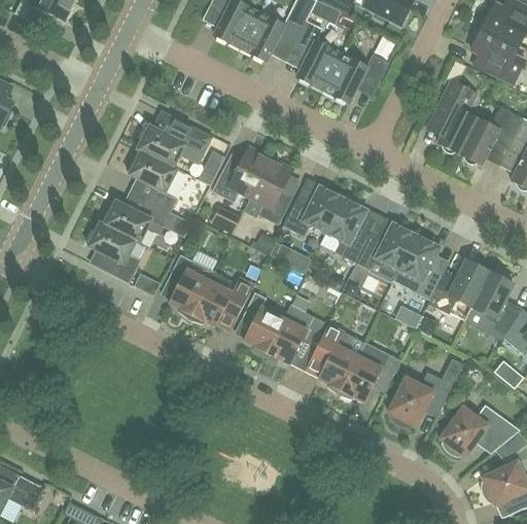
[(73,0),(21,0),(14,12),(38,24),(44,11),(63,21),(73,0)]
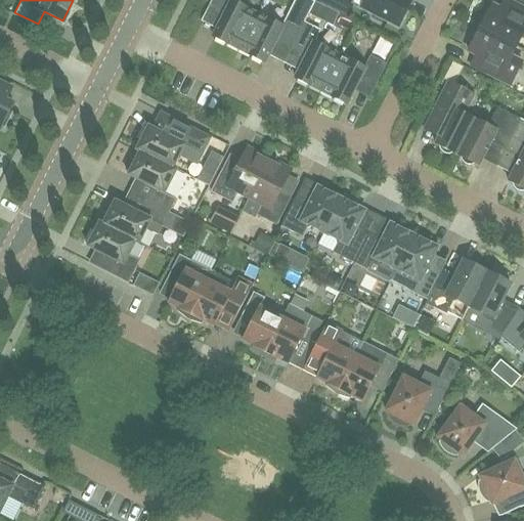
[(238,48),(257,11),(235,0),(211,0),(211,2),(225,9),(213,35),(238,48)]
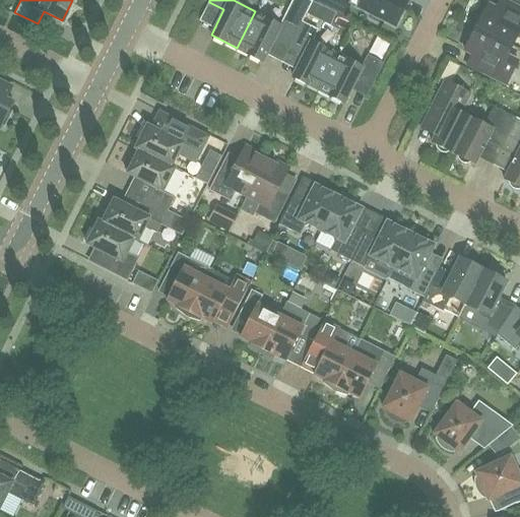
[(328,18),(332,9),(312,0),(309,8),(312,10),(311,12),(322,16),(322,15),(328,18)]
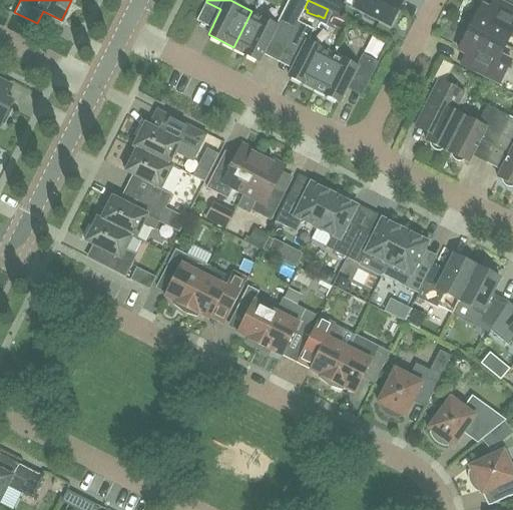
[(390,23),(401,0),(357,0),(355,5),(390,23)]
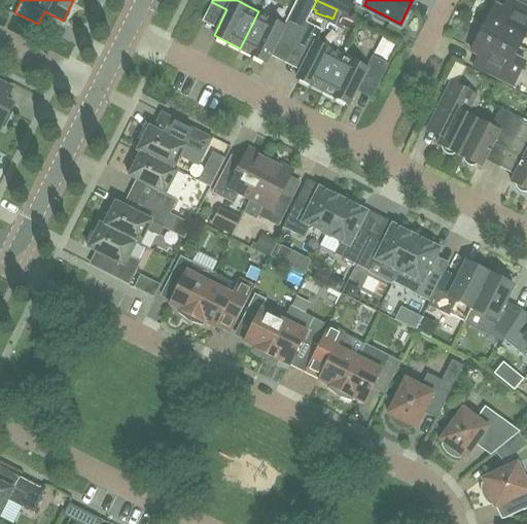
[(526,5),(516,0),(505,0),(502,6),(495,2),(492,8),(489,7),(480,24),(519,44),(524,34),(526,35),(526,5)]
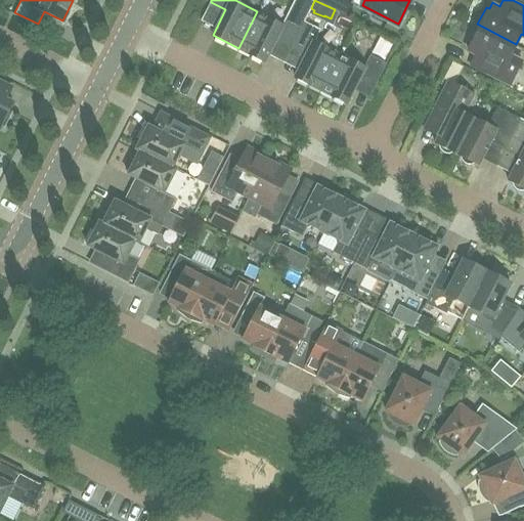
[(282,24),(257,11),(238,48),(264,60),(277,36),(293,43),(304,20),(289,12),(282,24)]
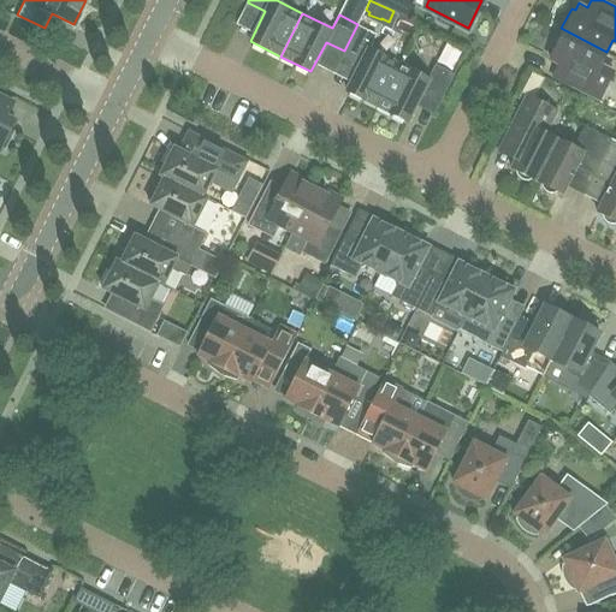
[(377,105),(398,61),(369,47),(377,33),(363,27),(349,53),(362,60),(347,89),(377,105)]
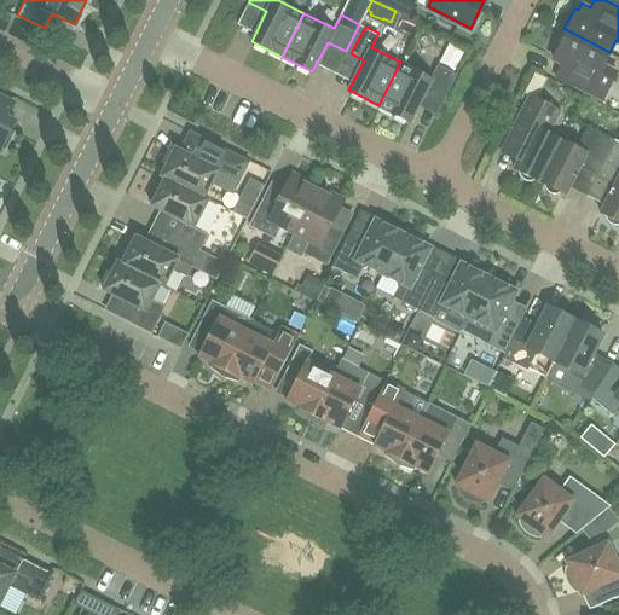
[(602,98),(617,70),(603,63),(609,52),(563,28),(553,48),(557,51),(554,58),(562,62),(556,74),(602,98)]
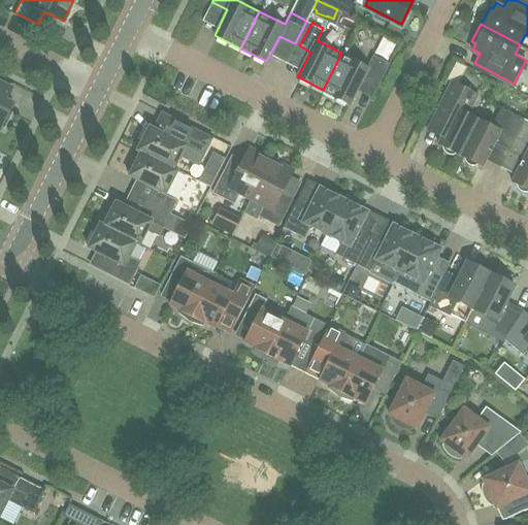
[(367,66),(341,53),(323,90),(350,103),(362,77),(377,86),(390,62),(373,54),(367,66)]
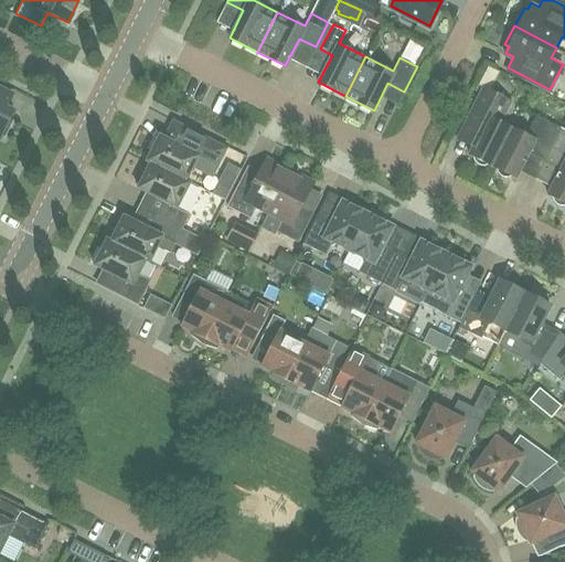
[(14,109),(7,105),(13,93),(0,85),(0,136),(1,137),(2,135),(6,136),(14,118),(11,117),(14,109)]
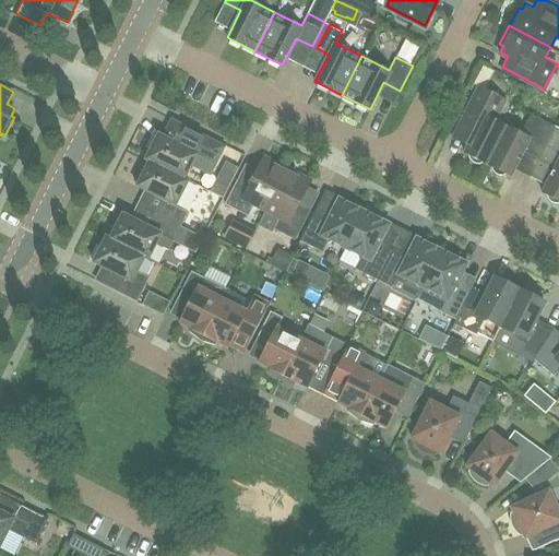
[(487,163),(507,126),(495,119),(506,99),(478,85),(452,135),(467,143),(464,151),(468,153),(470,157),(473,161),(476,162),(479,162),(484,161),(487,163)]
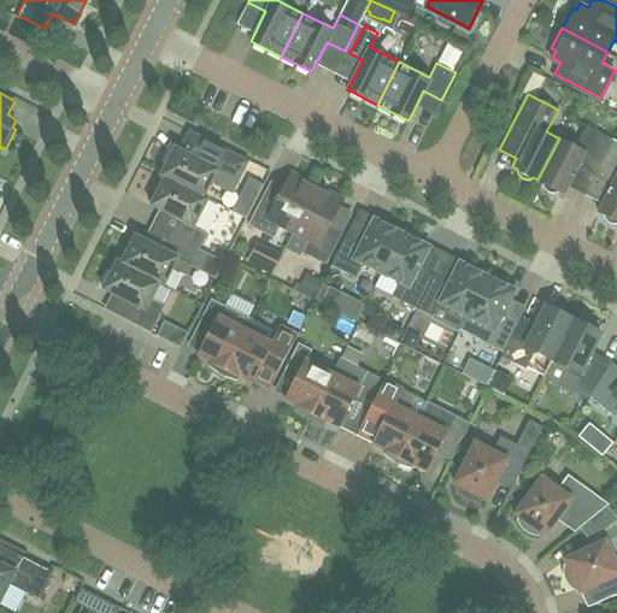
[(595,175),(613,137),(586,124),(575,146),(559,139),(538,180),(542,182),(544,187),(547,189),(551,192),(554,192),(559,190),(564,193),(577,166),(595,175)]
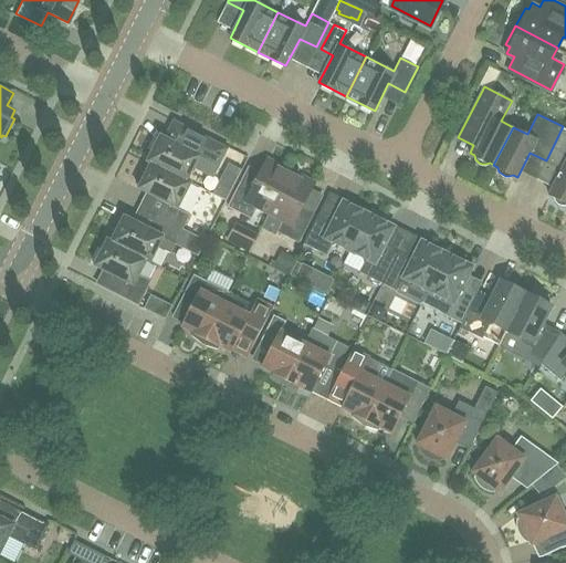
[(565,127),(563,126),(546,160),(562,168),(548,194),(554,196),(555,199),(557,202),(561,205),(564,204),(565,204),(565,127)]
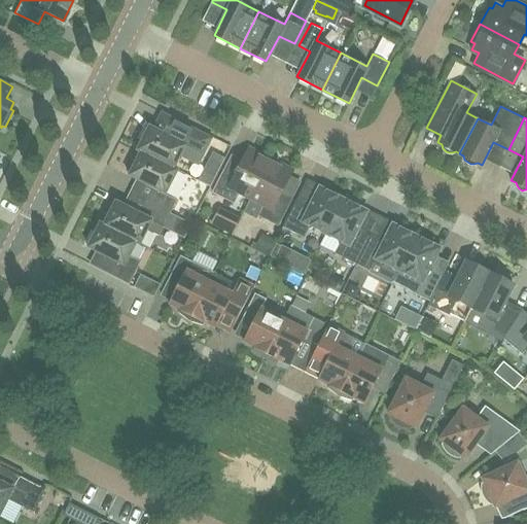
[(198,161),(211,135),(180,119),(172,136),(149,125),(137,148),(178,169),(178,168),(174,166),(181,152),(198,161)]
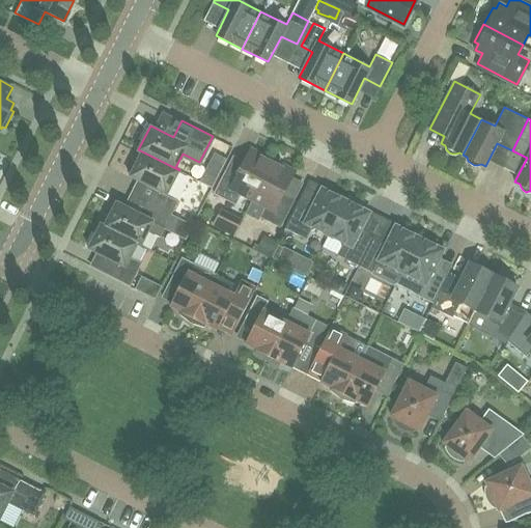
[(252,199),(272,161),(261,156),(262,153),(251,147),(238,173),(226,168),(214,192),(235,203),(241,193),(252,199)]
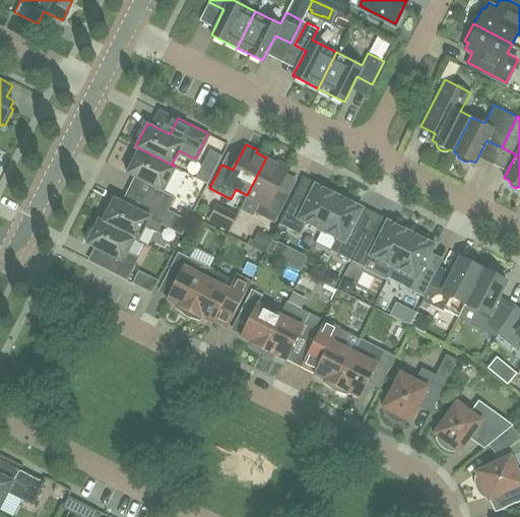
[(176,167),(135,146),(135,147),(138,148),(134,157),(131,155),(125,167),(128,169),(127,172),(151,184),(145,197),(168,208),(175,195),(164,189),(176,167)]
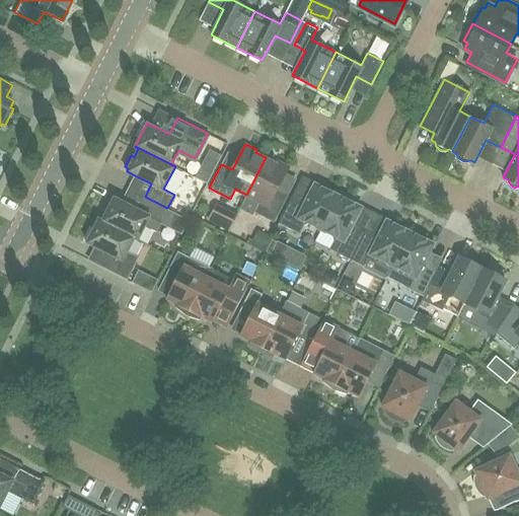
[(276,163),(266,157),(246,195),(257,200),(252,210),(274,221),(288,194),(278,188),(289,166),(278,160),(276,163)]
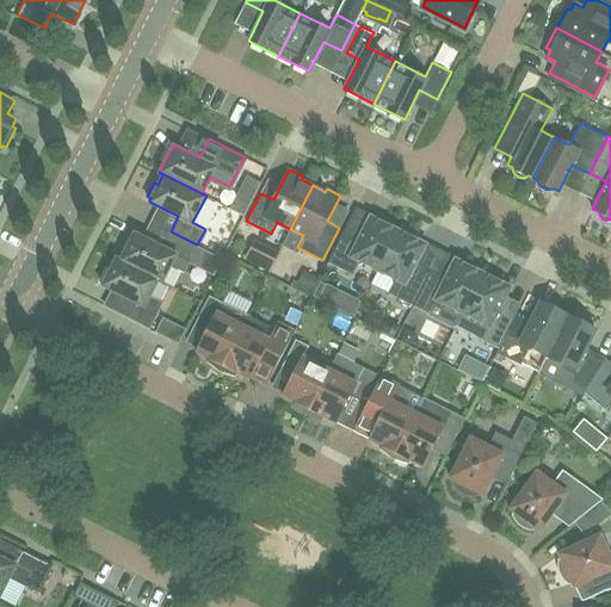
[(377,270),(397,229),(370,215),(359,236),(355,237),(343,231),(328,261),(353,273),(358,264),(363,262),(377,270)]
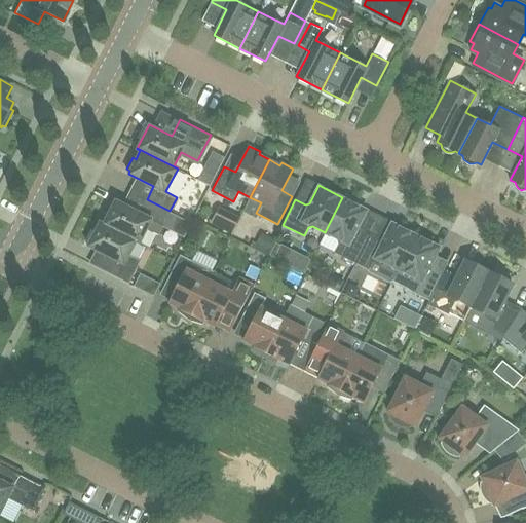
[(355,262),(369,236),(359,232),(358,227),(367,209),(342,197),(325,232),(337,238),(339,243),(335,251),(355,262)]
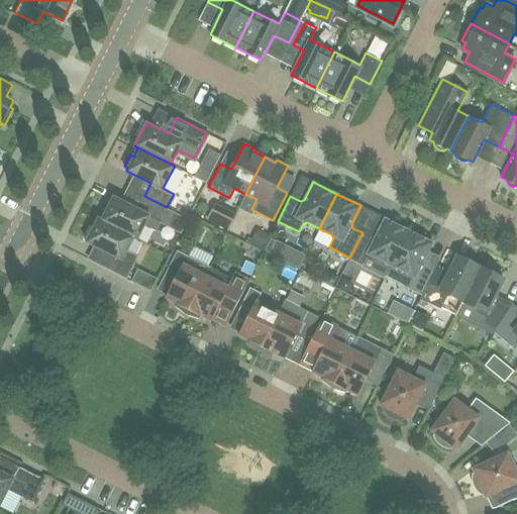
[(156,229),(167,207),(144,196),(137,208),(113,196),(112,199),(108,197),(102,208),(106,210),(102,218),(98,217),(137,237),(144,224),(156,229)]
